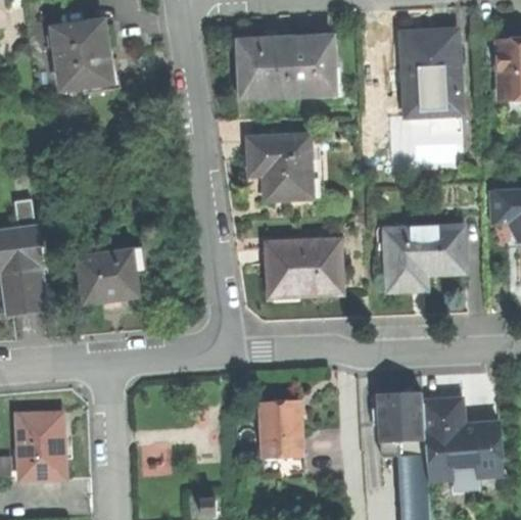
[(104,20),(53,28),(54,40),(55,46),(61,89),(112,82),(108,50),(104,20)]
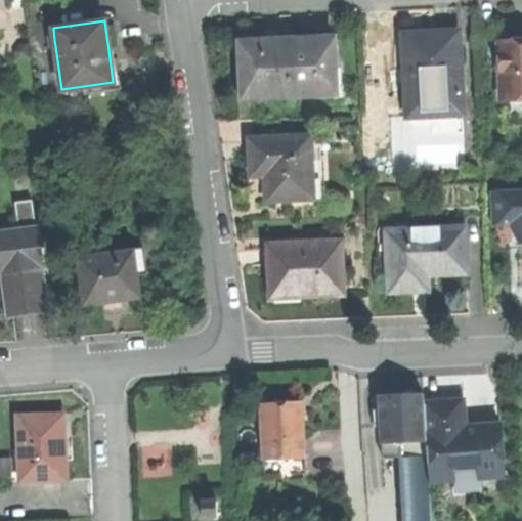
[(429,31),(411,32),(412,49),(405,50),(408,114),(463,111),(458,29),(429,31)]
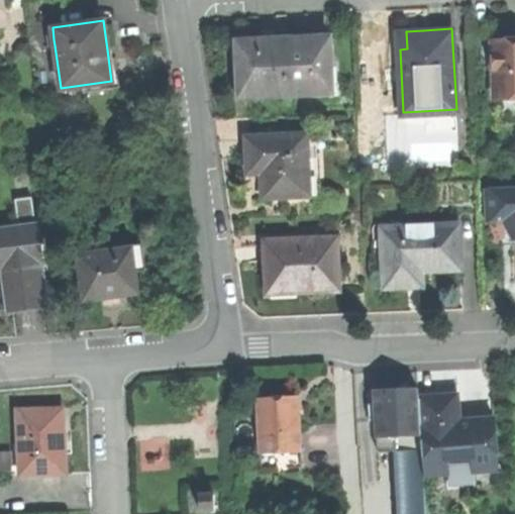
[(399,31),(400,49),(407,48),(406,31),(399,31)]
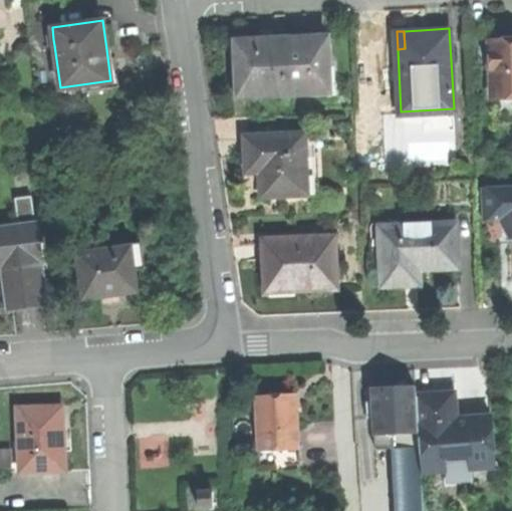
[(327,35),(307,36),(310,91),(330,90),(327,35)]
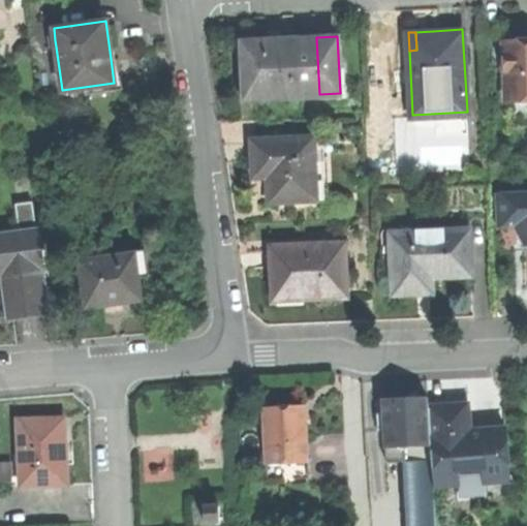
[(245,68),(246,93),(273,92),(273,97),(319,94),(316,37),(292,38),(292,40),(267,41),(267,40),(243,41),(245,68)]
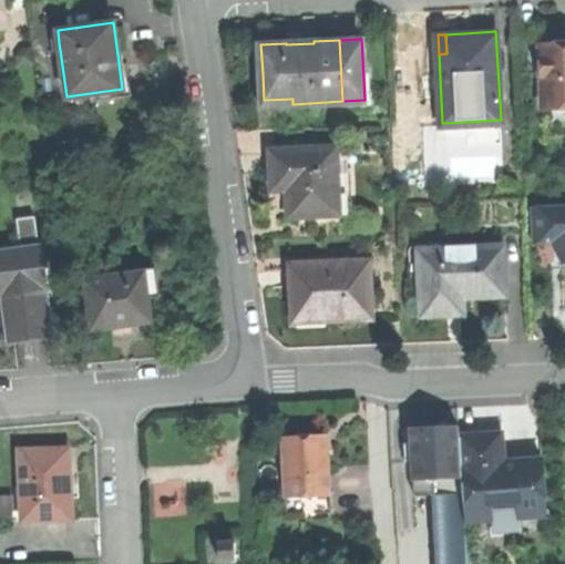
[(564,41),(561,42),(538,43),(541,103),(564,102),(564,41)]
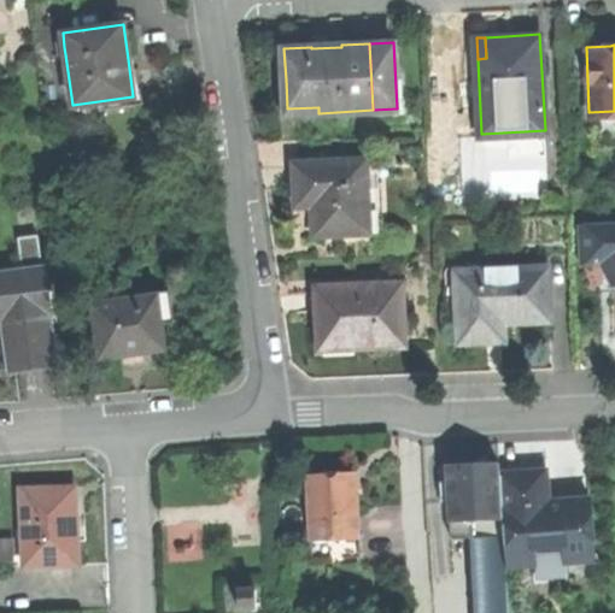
[(315,234),(368,230),(367,205),(364,159),(294,163),(296,187),(297,205),(312,204),(315,234)]
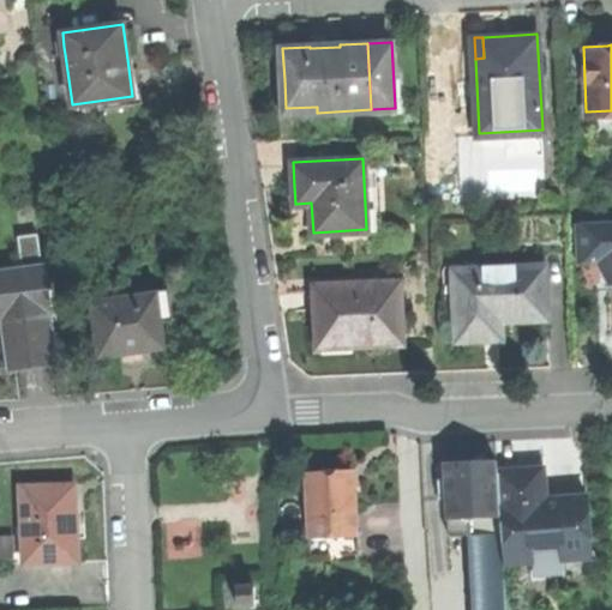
[(377,203),(365,204),(366,229),(378,229),(377,203)]
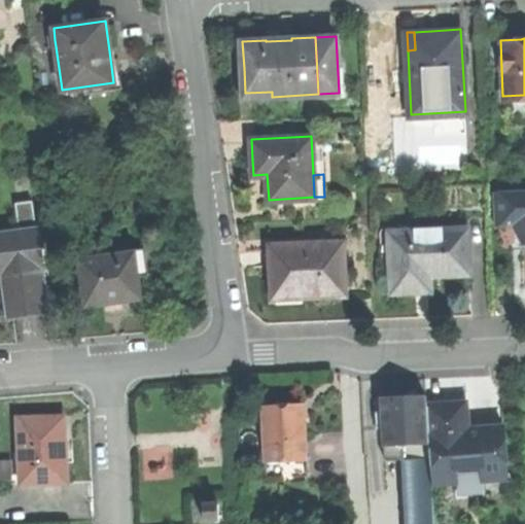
[(524,190),(492,193),(494,225),(496,225),(496,217),(506,217),(511,224),(521,223),(521,243),(524,242),(524,190)]
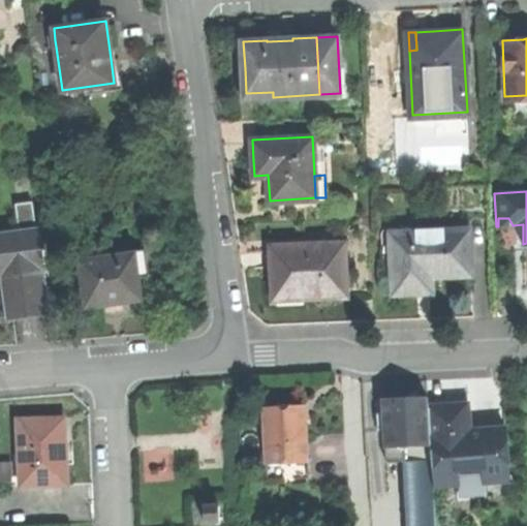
[(16,202),(20,230),(36,228),(33,199),(16,202)]
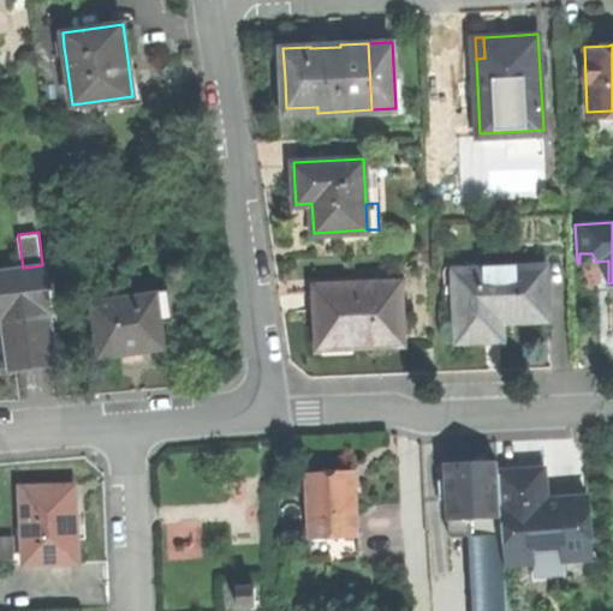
[(596,262),(608,283),(608,261),(596,262)]
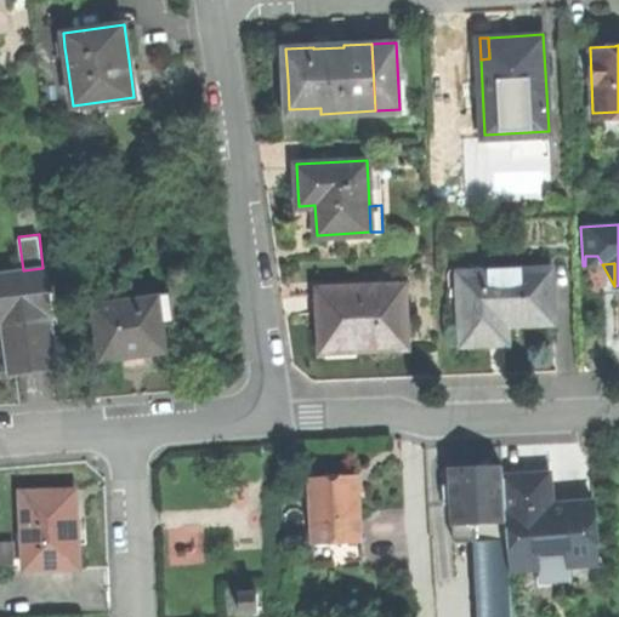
[(461,270),(464,342),(490,341),(489,323),(511,321),(554,320),(552,267),(461,270)]
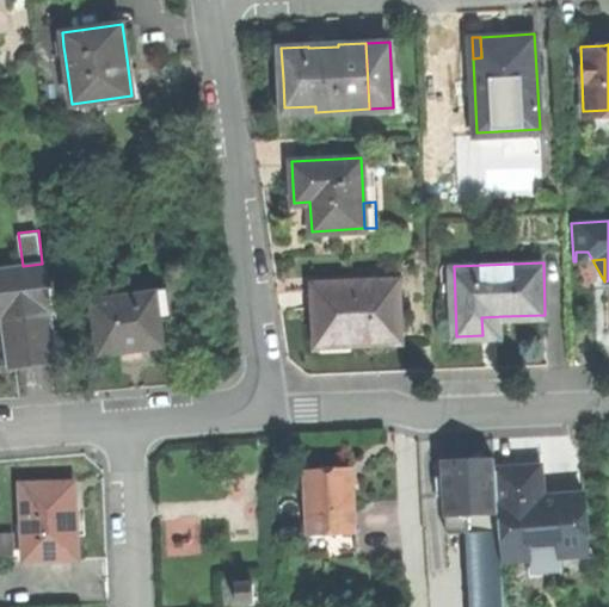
[(32,359),(54,357),(42,264),(23,266),(0,268),(0,313),(4,313),(11,361),(32,359)]
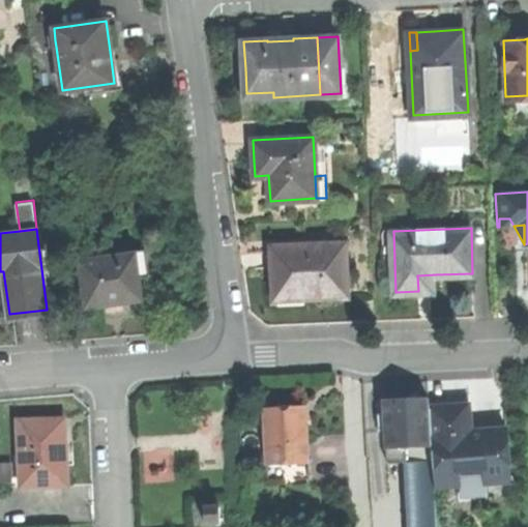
[(345,240),(272,243),(273,267),(274,290),(303,289),(303,295),(347,293),(345,240)]
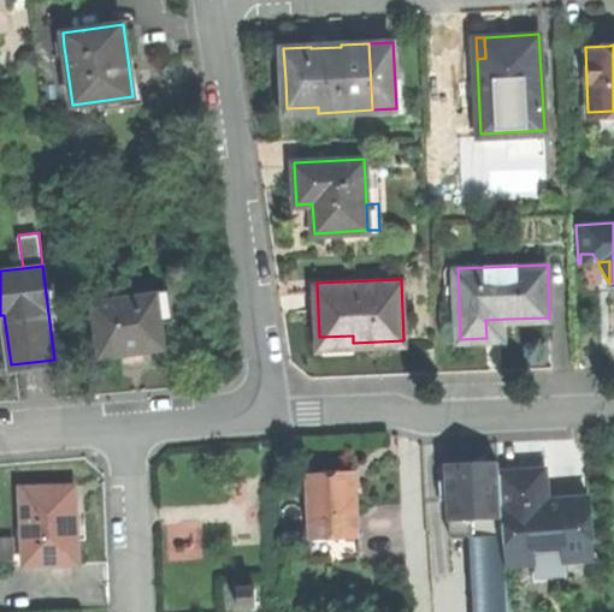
[(130,292),(130,295),(157,292),(160,320),(173,319),(170,286),(130,292)]
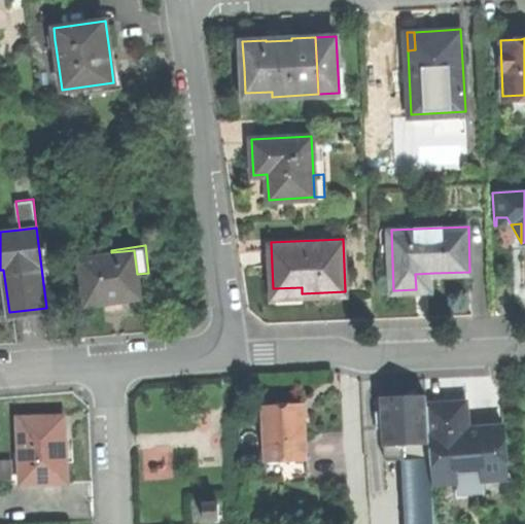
[(79,256),(85,304),(111,300),(140,297),(137,274),(134,250),(111,252),(79,256)]
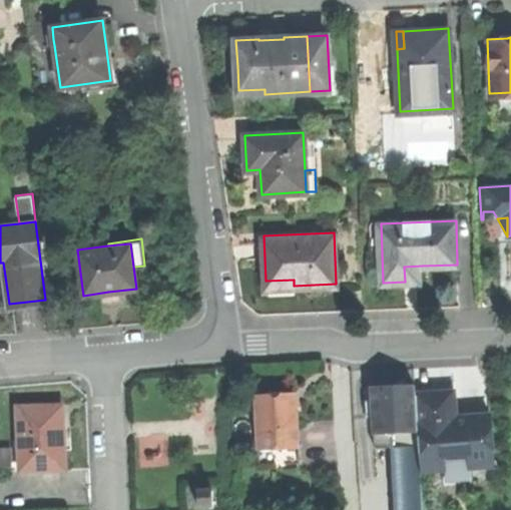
[(375,445),(392,444),(392,431),(418,429),(416,392),(416,383),(410,383),(410,381),(406,378),(399,378),(395,381),(395,384),(383,385),(372,385),(373,398),(366,398),(367,414),(373,414),(375,445)]
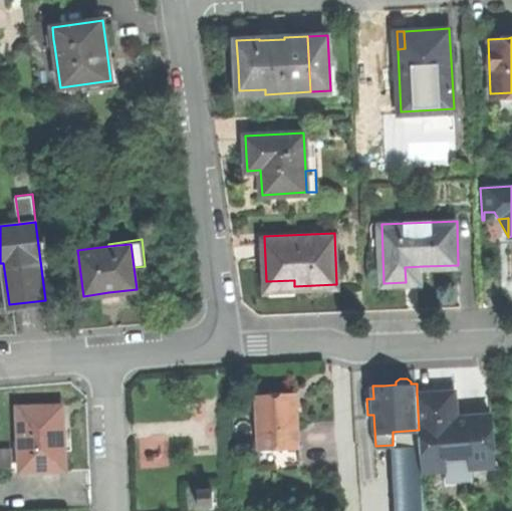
[(421,462),(422,470),(445,468),(444,460),(444,454),(449,448),(462,447),(471,453),(472,458),(472,467),(494,465),(492,414),(469,415),(457,416),(455,391),(417,393),(419,430),(421,462)]
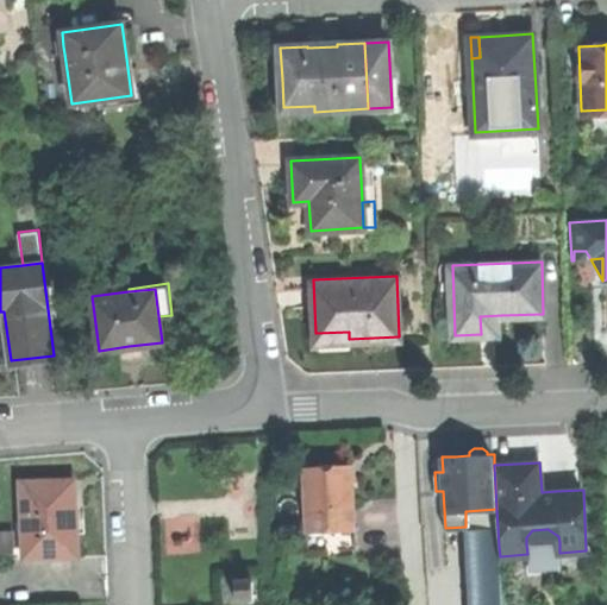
[(323,470),(305,471),(307,530),(355,529),(354,479),(344,470),(323,470)]
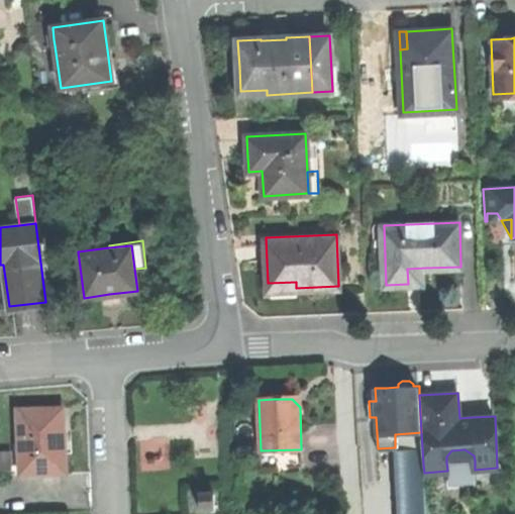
[(64,405),(18,407),(20,471),(66,469),(65,438),(64,405)]
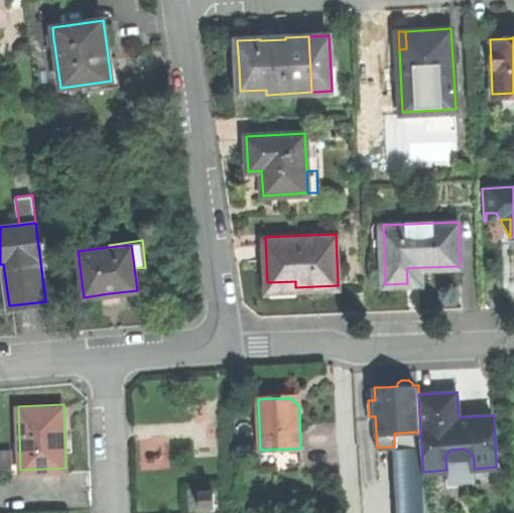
[(396,466),(405,465),(422,464),(420,431),(394,433),(394,446),(396,466)]
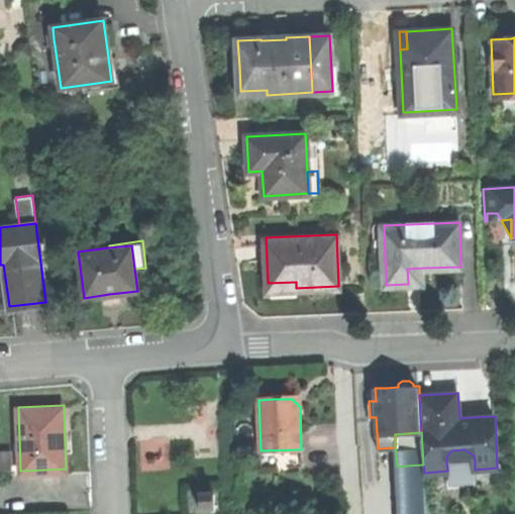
[(302,465),(301,449),(261,450),(261,467),(302,465)]
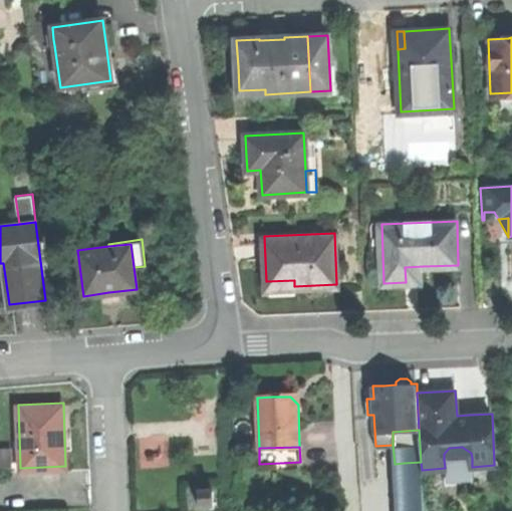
[(444,460),(472,458),(471,453),(462,447),(449,448),(444,454),(444,460)]
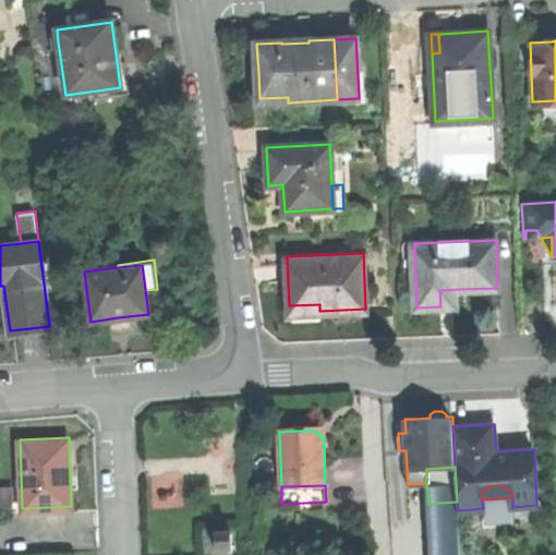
[(514,523),(512,507),(512,497),(482,499),(483,508),(483,525),(514,523)]
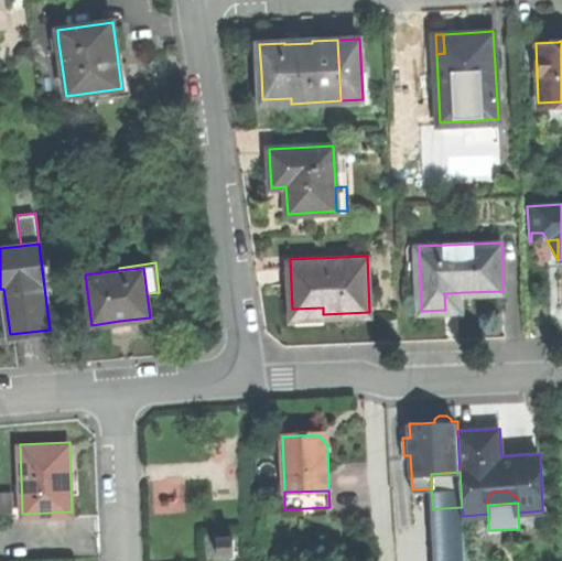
[(464,535),(463,516),(462,507),(443,508),(444,536),(464,535)]
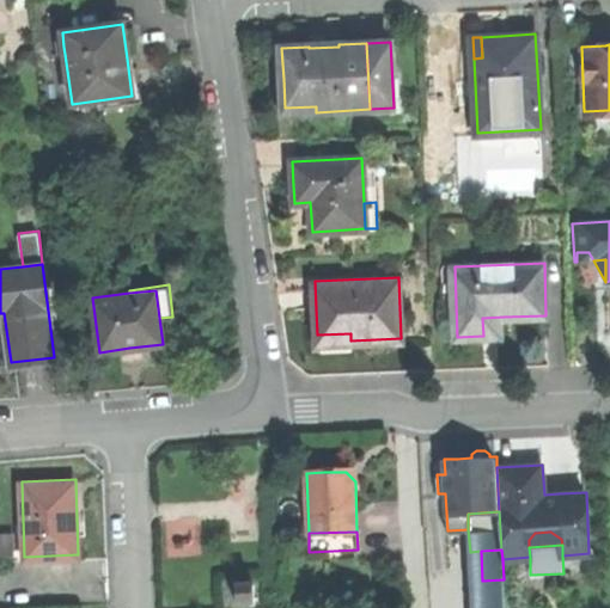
[(504,607),(504,579),(482,581),(471,582),(471,607),(504,607)]
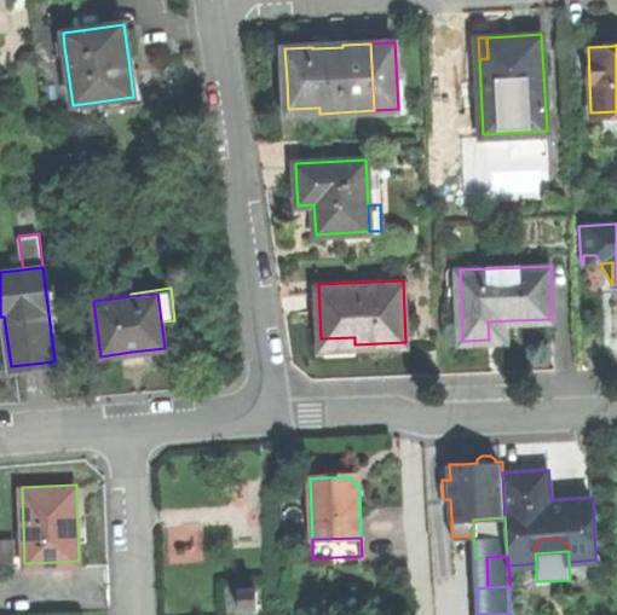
[(240,607),(258,607),(257,589),(240,590),(240,607)]
